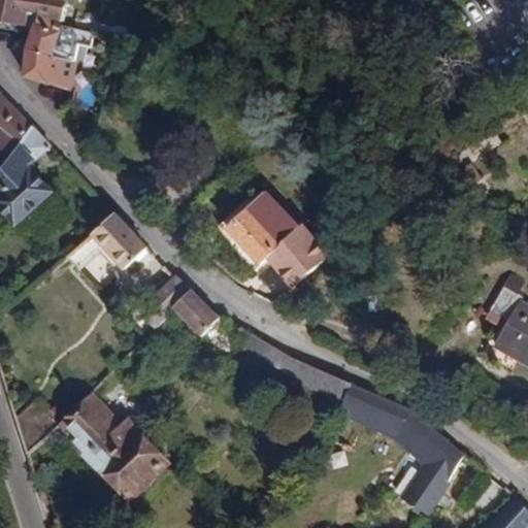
[(0,0),(0,23),(28,27),(29,12),(38,13),(40,0),(0,0)]
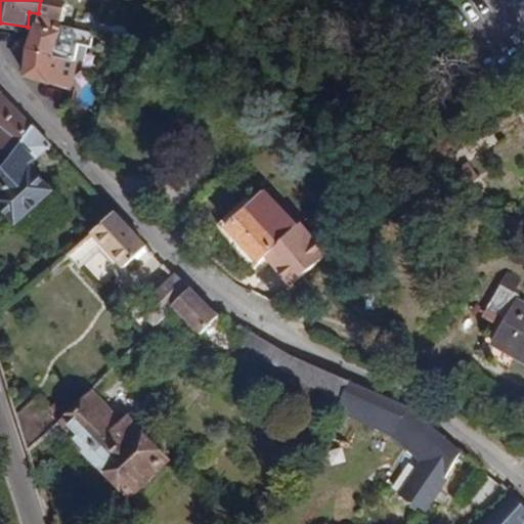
[(52,0),(40,0),(38,13),(29,12),(28,27),(35,27),(38,22),(46,22),(52,0)]
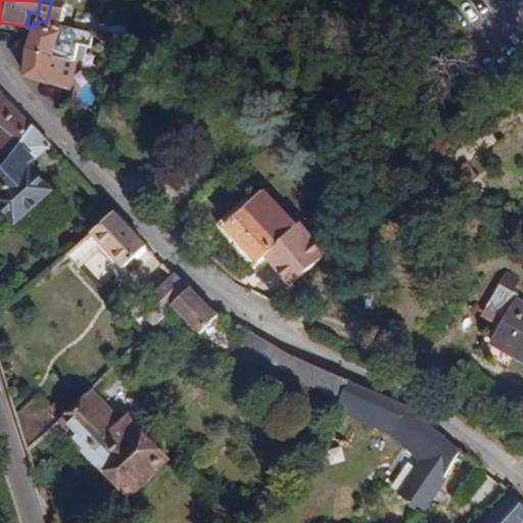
[(46,21),(38,21),(35,27),(29,49),(26,76),(68,90),(81,45),(94,48),(99,32),(46,21)]
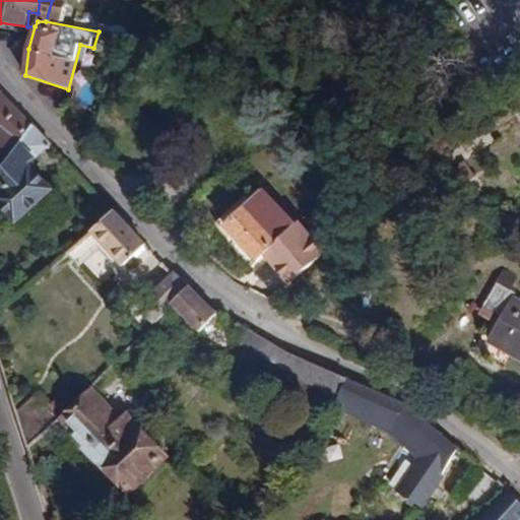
[(0,93),(0,164),(2,166),(0,168),(0,205),(16,222),(22,217),(49,194),(51,192),(31,171),(30,157),(50,146),(0,93)]
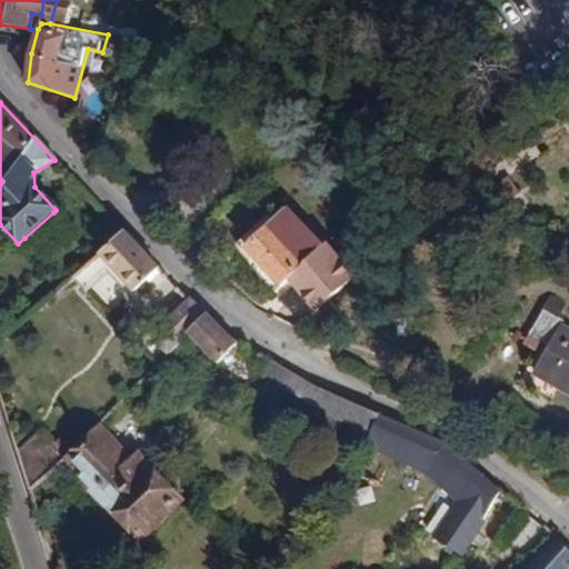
[(266,218),(232,247),(272,291),(289,277),(319,311),(356,278),(325,241),(320,246),(286,208),(270,222),(266,218)]
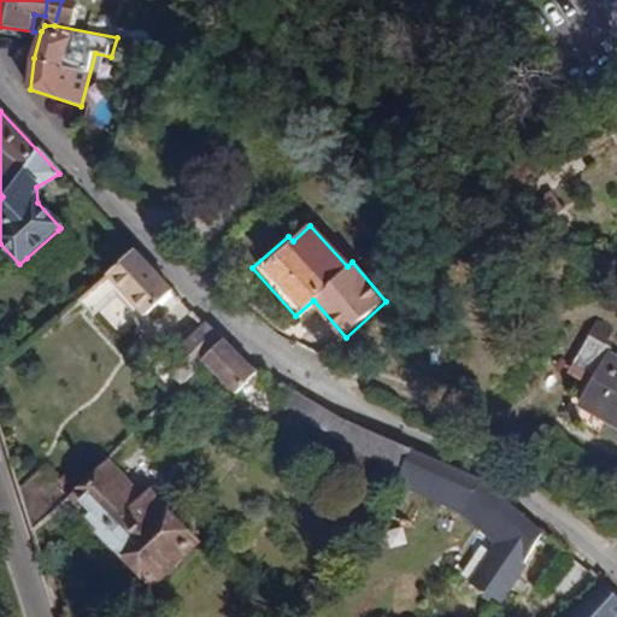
[(58,230),(27,258),(48,282),(80,253),(58,230)]
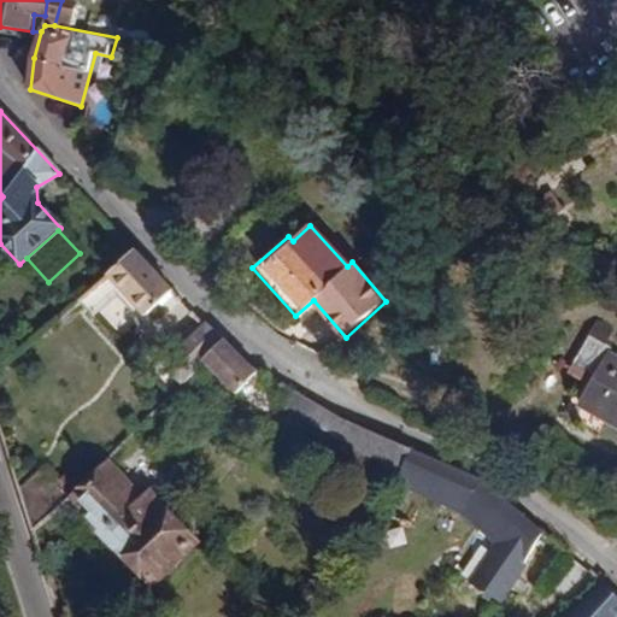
[(135,251),(82,299),(99,318),(118,300),(137,321),(171,291),(135,251)]
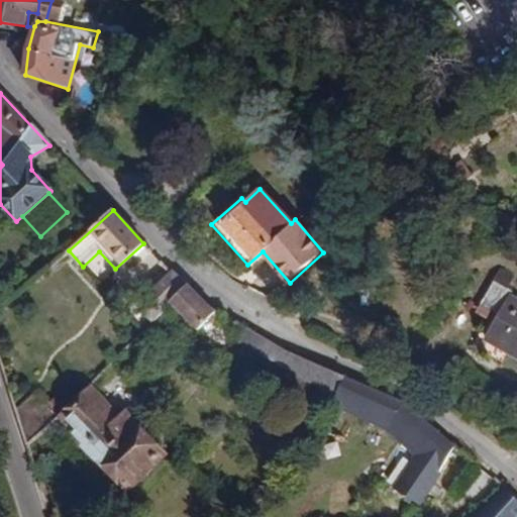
[(173,273),(139,306),(152,320),(170,304),(187,287),(173,273)]
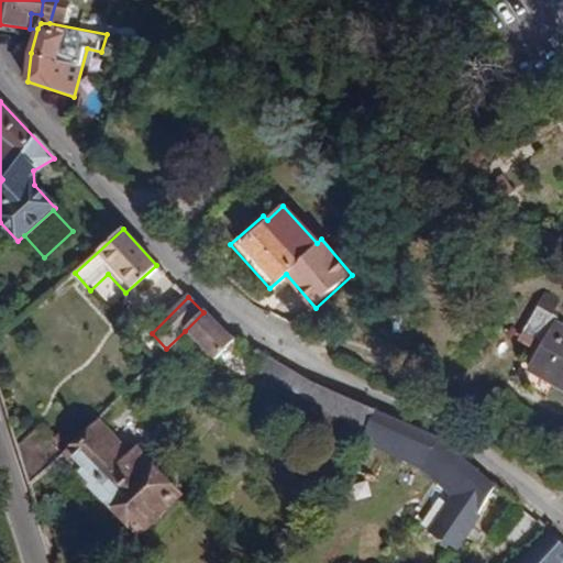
[(537,307),(518,341),(538,352),(529,368),(562,386),(562,329),(554,324),(558,319),(537,307)]
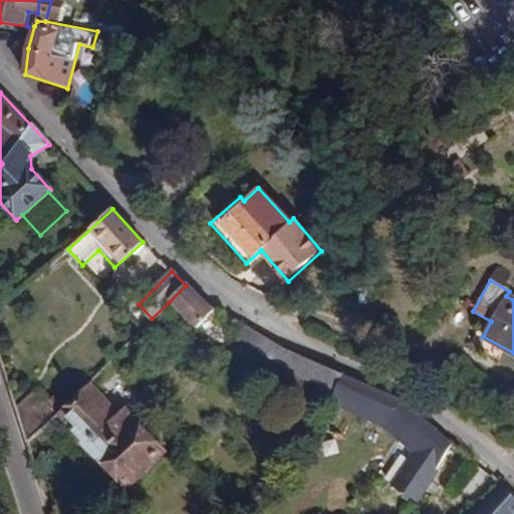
[(186,285),(169,302),(197,327),(214,309),(186,285)]
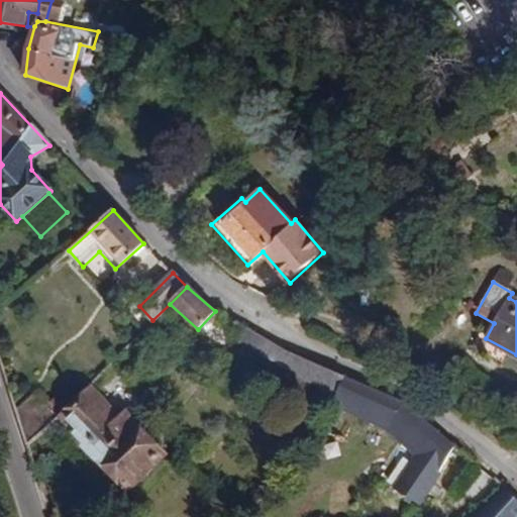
[(247,328),(238,341),(334,394),(346,377),(281,347),(247,328)]
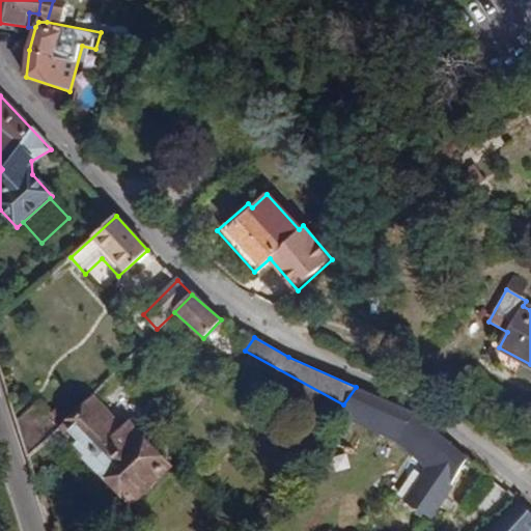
[(414,411),(356,387),(343,404),(339,412),(393,436),(430,462),(415,482),(431,496),(462,455),(414,411)]
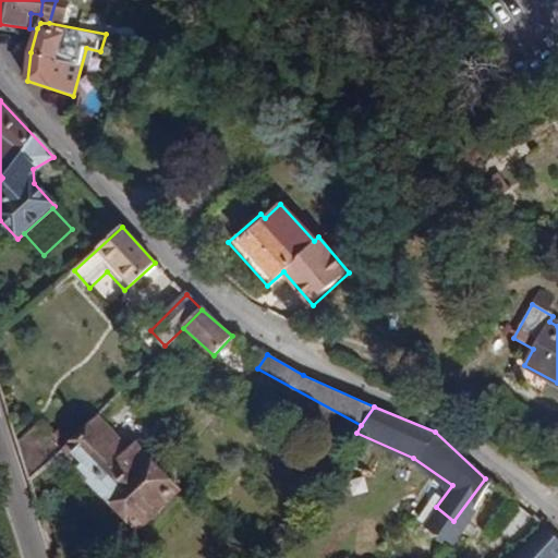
[(93,416),(74,435),(84,447),(75,456),(82,463),(65,477),(111,528),(121,519),(136,535),(155,518),(149,512),(172,492),(141,457),(134,463),(93,416)]
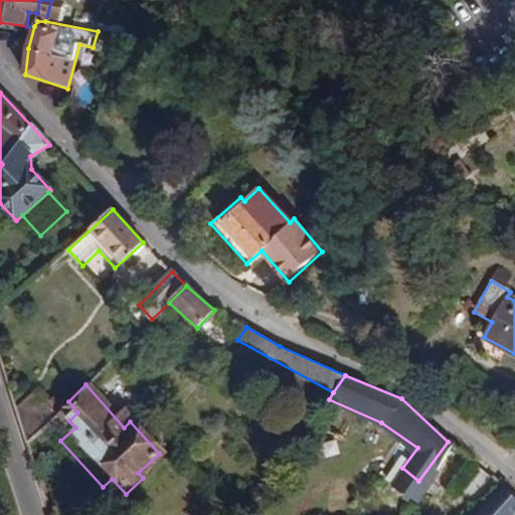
[(514,514),(514,497),(497,482),(469,514),(514,514)]
